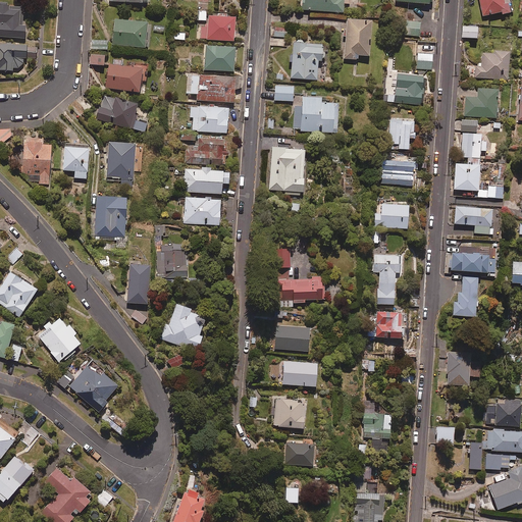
[(304,0),(304,10),(344,13),(345,2),(350,2),(350,0),(304,0)]
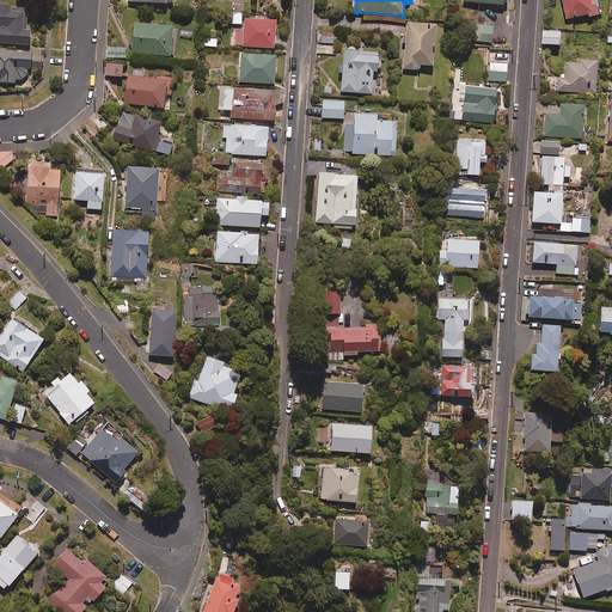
[(592,5),(591,0),(562,0),(565,19),(588,16),(588,18),(599,16),(597,5),(592,5)]
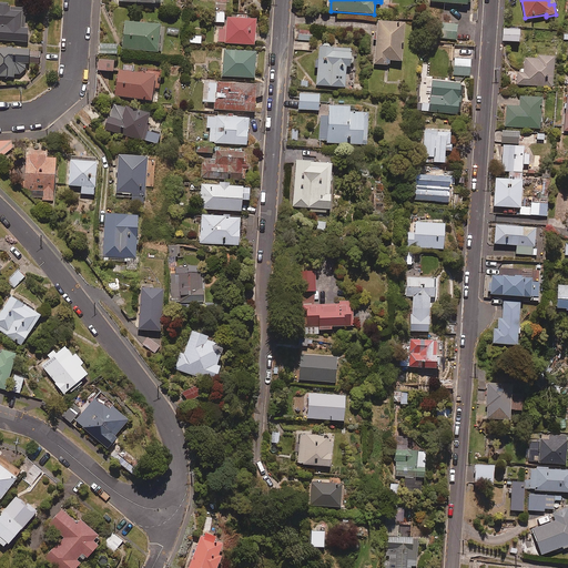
[(0,39),(27,42),(28,28),(21,27),(22,11),(10,10),(10,6),(0,4),(0,39)]
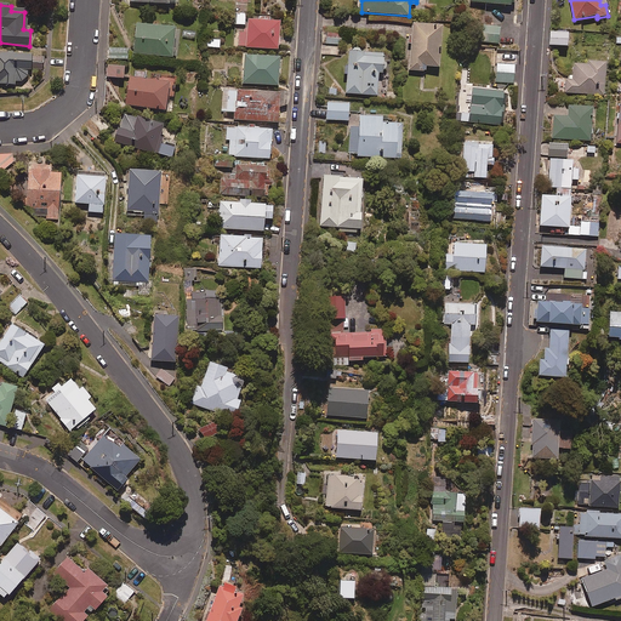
[(245,26),(245,13),(235,13),(235,26),(245,26)]
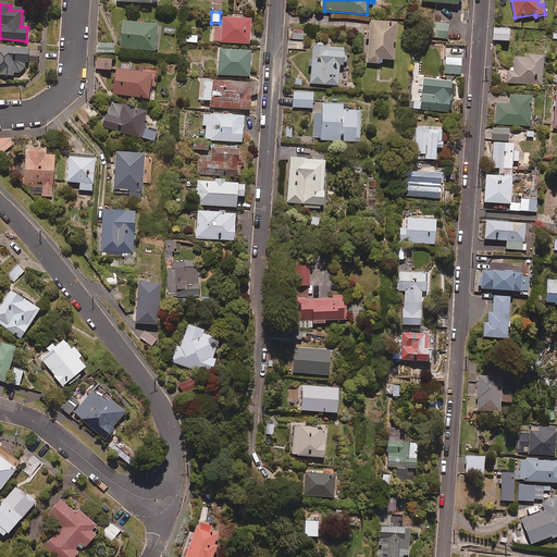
[(243,15),(234,15),(234,19),(222,19),(222,28),(213,28),(213,42),(250,45),(251,20),(243,20),(243,15)]
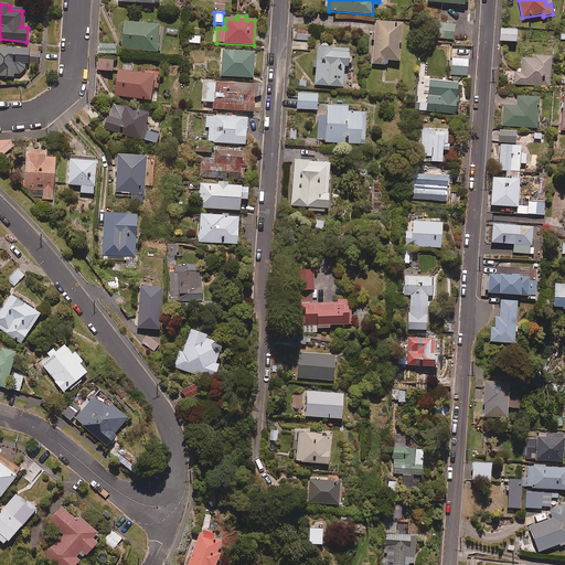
[(403,24),(375,22),(372,64),(387,65),(388,61),(401,62),(403,24)]
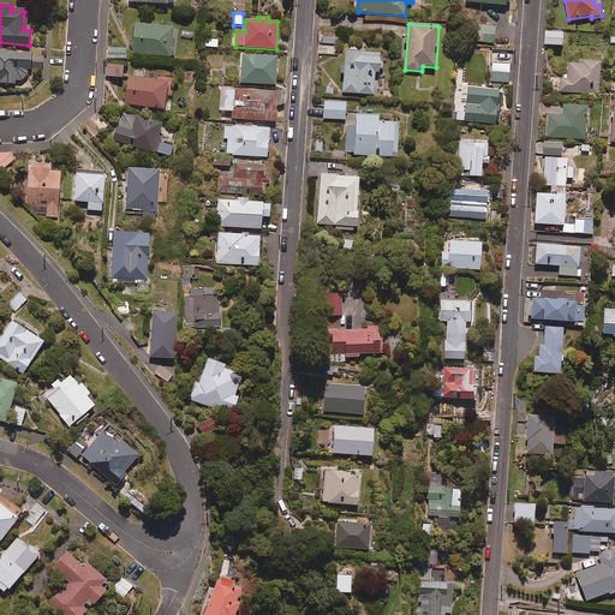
[(173,28),(135,25),(133,54),(171,57),(173,28)]
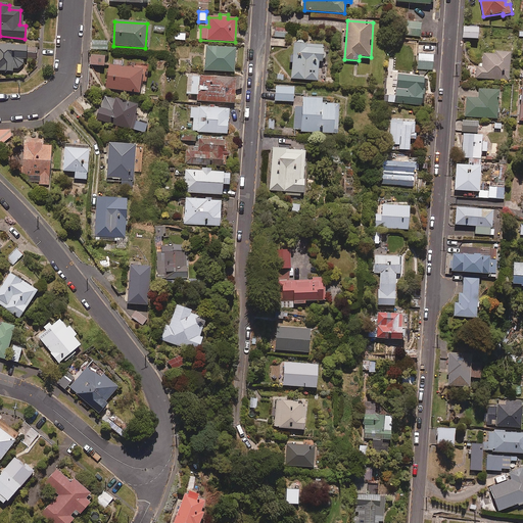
[(478,40),(479,29),(478,29),(478,26),(470,25),(470,28),(464,28),(463,39),(478,40)]
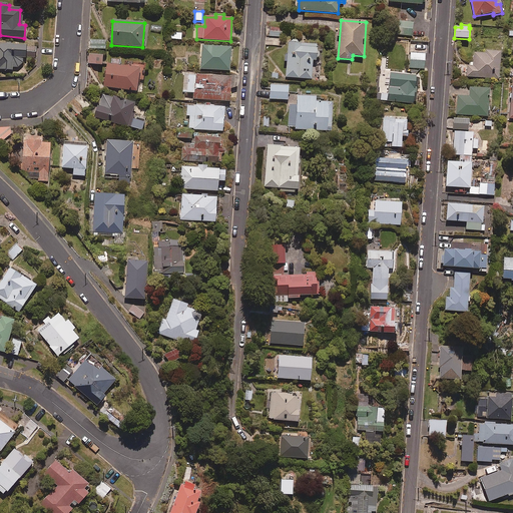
[(106,41),(91,41),(90,49),(105,50),(106,41)]
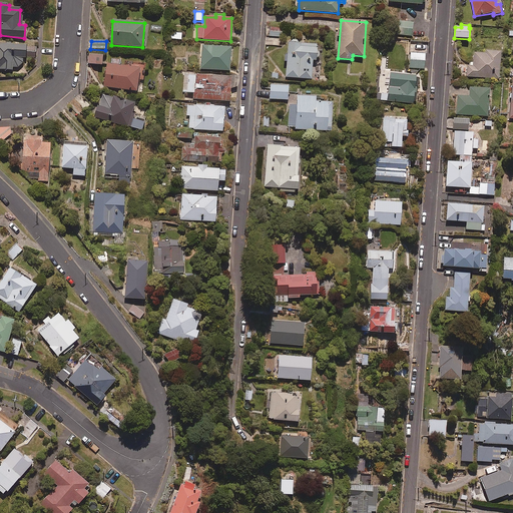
[(0,69),(13,70),(13,67),(17,67),(22,62),(22,56),(26,57),(27,45),(0,42),(0,69)]
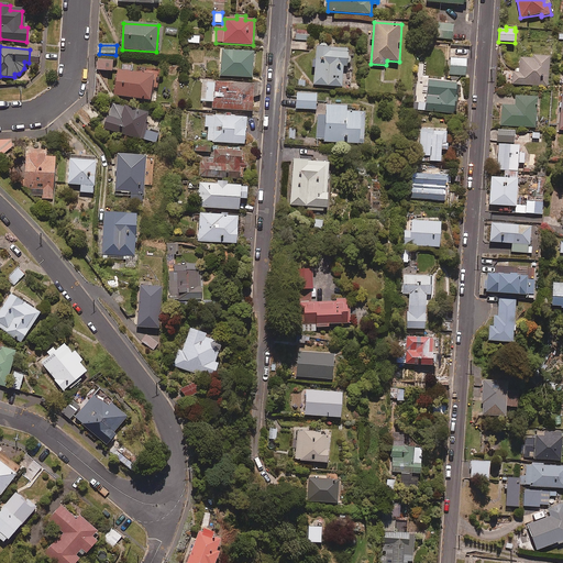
[(356,50),(316,48),(315,86),(343,87),(343,67),(356,67),(356,50)]
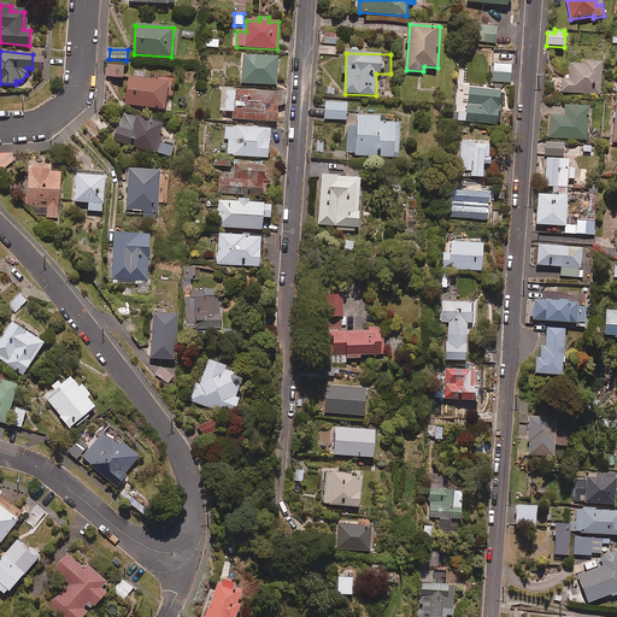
[(278,58),(244,56),(241,83),(277,86),(278,58)]
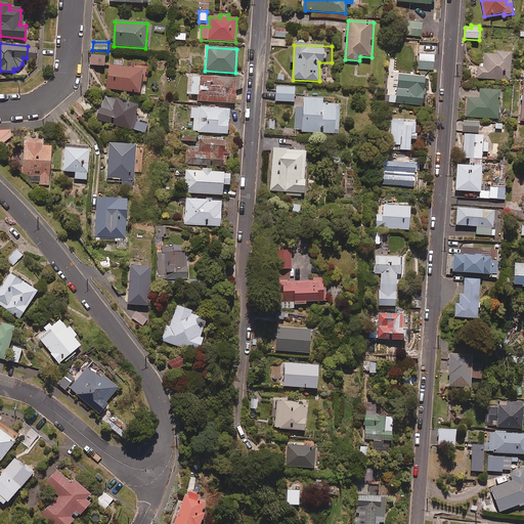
[(435,55),(420,53),(419,69),(433,71),(435,55)]
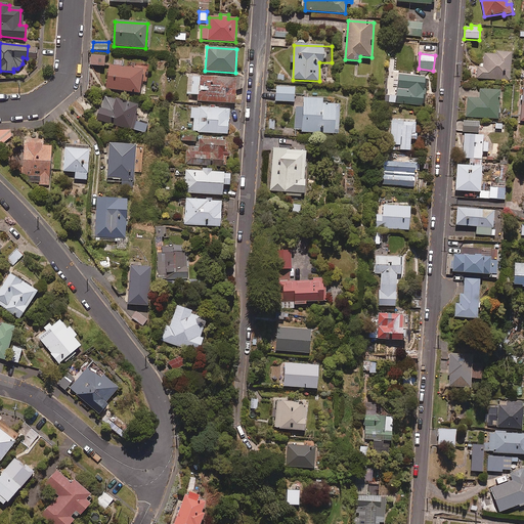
[(484,54),(484,63),(481,63),(480,68),(478,68),(478,79),(511,80),(512,54),(484,54)]
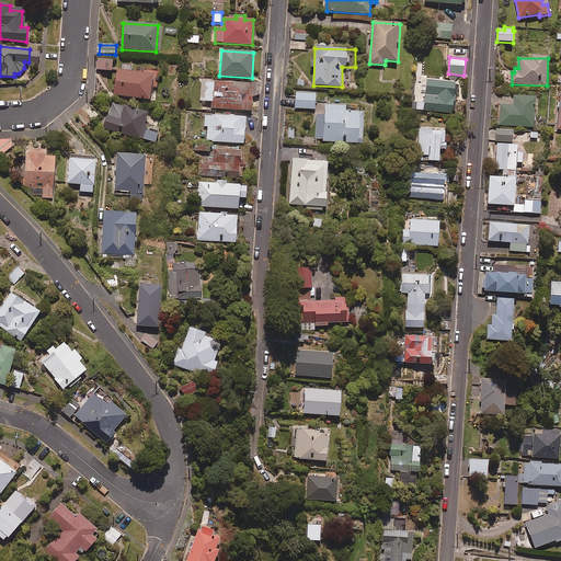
[(113,60),(98,60),(98,70),(112,71),(113,60)]
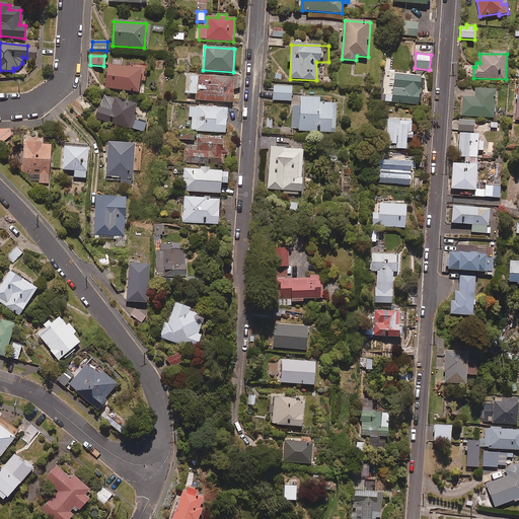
[(122,67),(123,62),(113,61),(112,65),(108,65),(105,87),(139,92),(142,72),(147,72),(147,67),(140,66),(140,69),(122,67)]
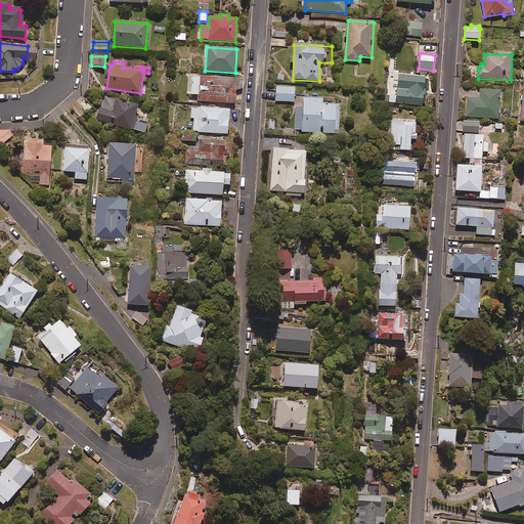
[(243,78),(187,76),(187,94),(199,95),(199,102),(235,103),(235,89),(243,90),(243,78)]
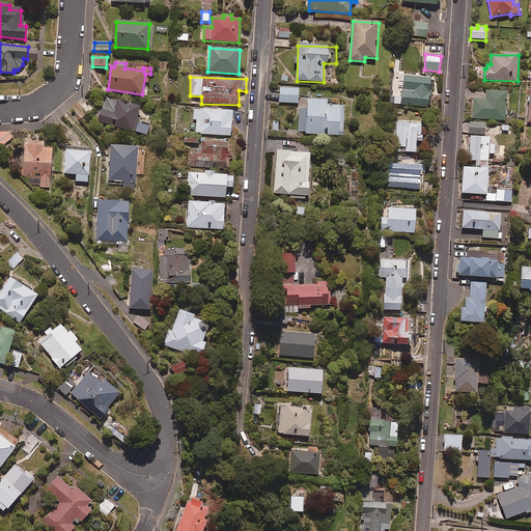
[(431,80),(404,77),(402,96),(396,95),(395,104),(428,108),(431,80)]
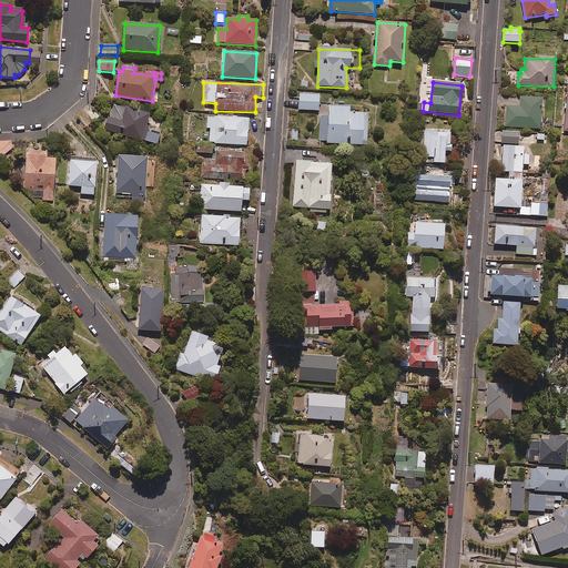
[(320,94),(300,93),(300,110),(320,111),(320,94)]
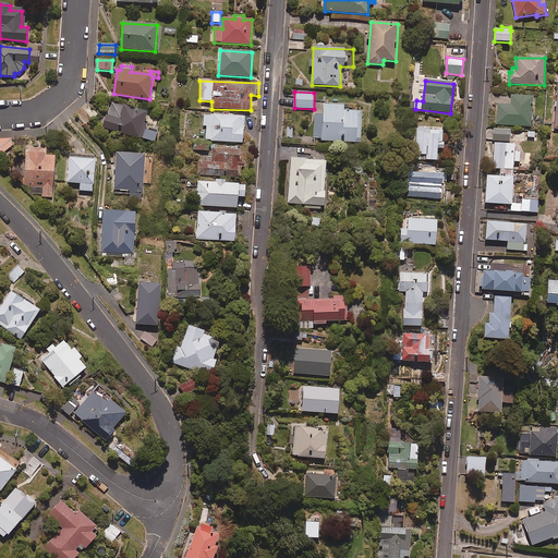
[(533,98),(511,96),(511,106),(497,105),(496,124),(531,126),(533,98)]
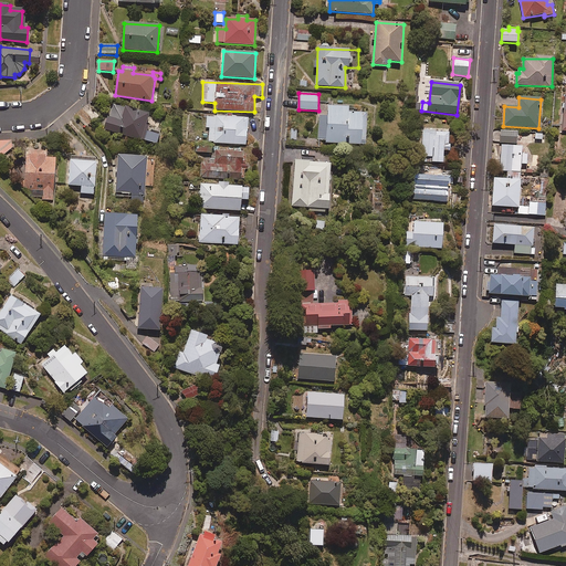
[(149,114),(113,104),(109,116),(107,115),(104,129),(157,145),(159,135),(145,130),(149,114)]
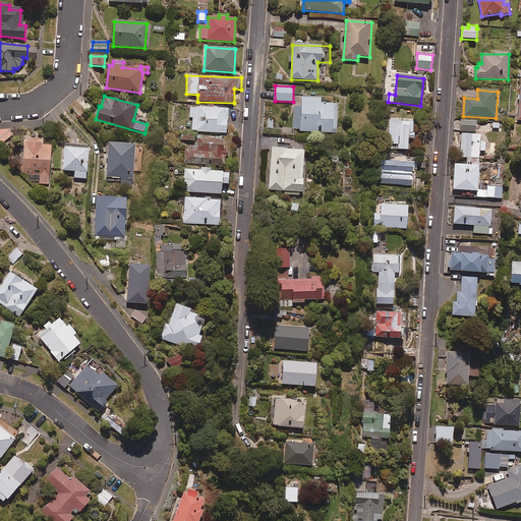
[(294,107),(293,128),(300,128),(300,131),(338,132),(338,104),(322,103),(322,99),(301,99),(301,107),(294,107)]
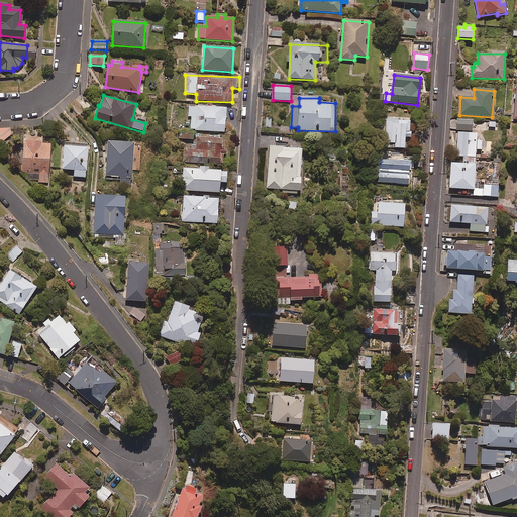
[(226,108),(189,106),(189,116),(191,117),(191,130),(225,132),(226,108)]
